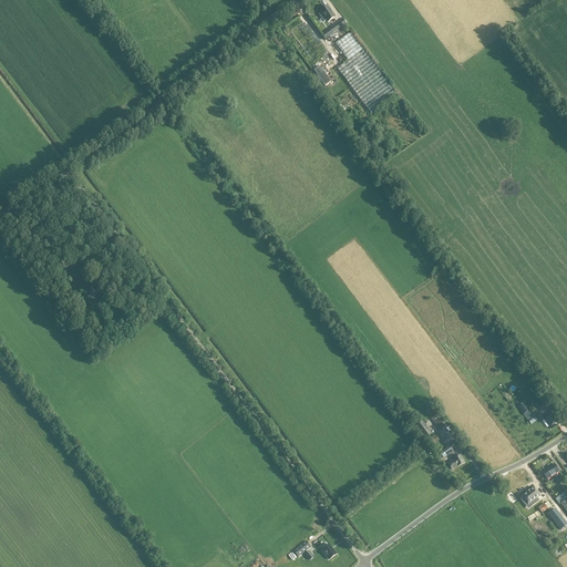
[(320,11),(321,13),(319,14),(321,19),(325,17),(328,22),(336,18),(328,7),(320,11)]
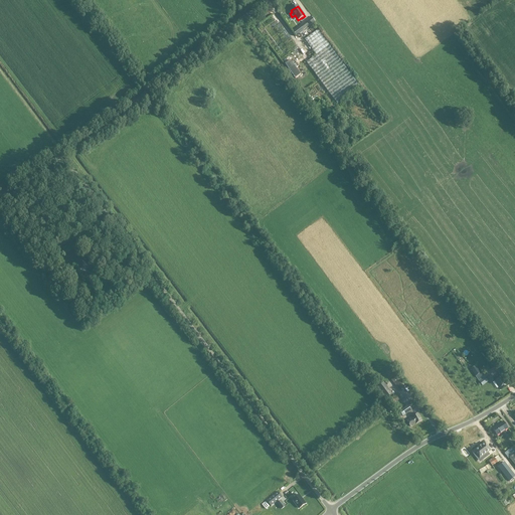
[(302,25),(293,32),(296,36),(305,29),(315,21),(312,17),(302,25)]
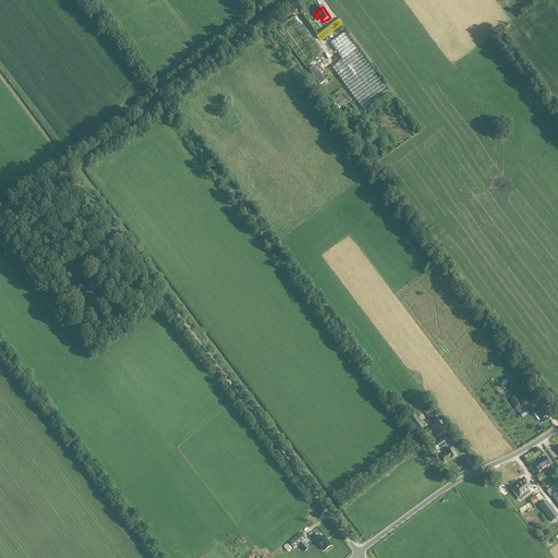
[(344,33),(327,46),(339,62),(332,68),(366,112),(390,95),(344,33)]
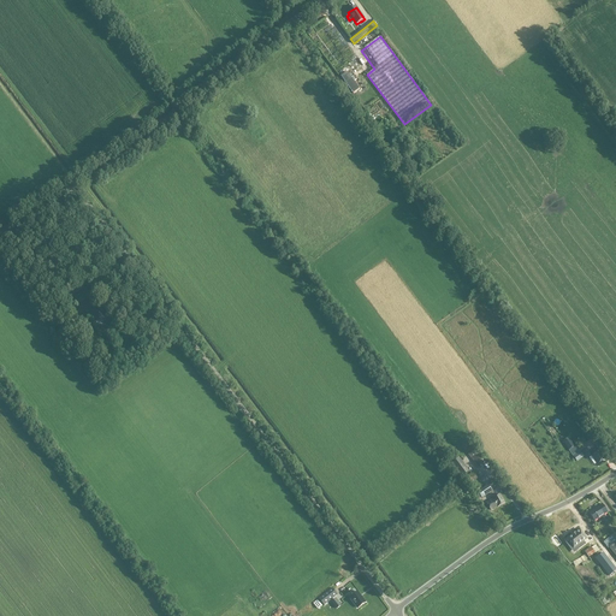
[(348,72),(342,77),(347,83),(354,93),(360,89),(353,80),(348,72)]
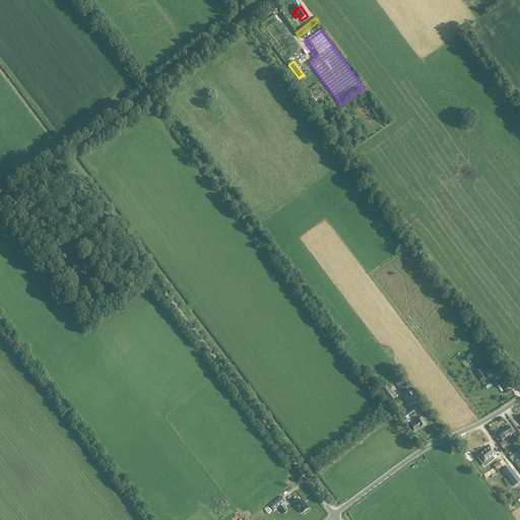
[(345,129),(338,119),(333,123),(340,133),(345,129)]
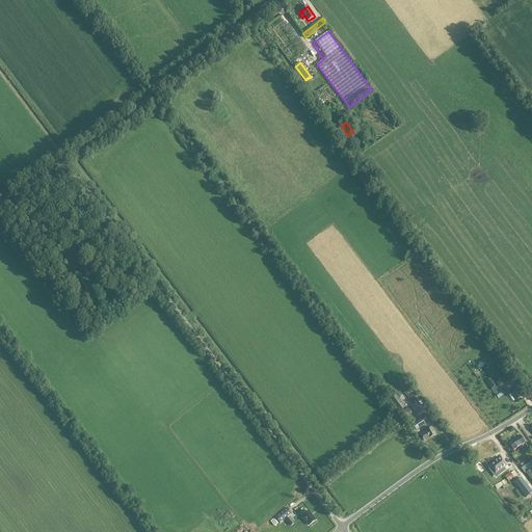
[(80,274),(87,271),(83,261),(76,264),(80,274)]
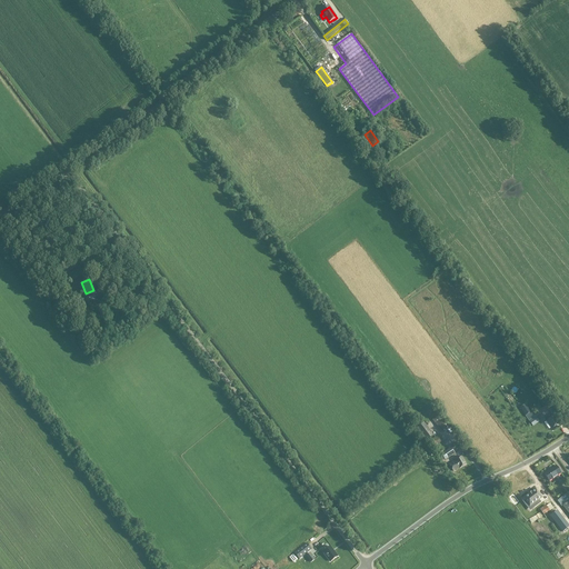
[(82,341),(93,332),(88,327),(78,336),(82,341)]
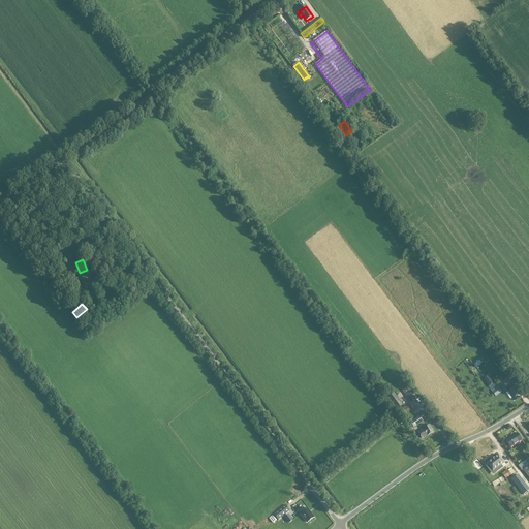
[(483,377),(488,386),(493,382),(489,374),(483,377)]
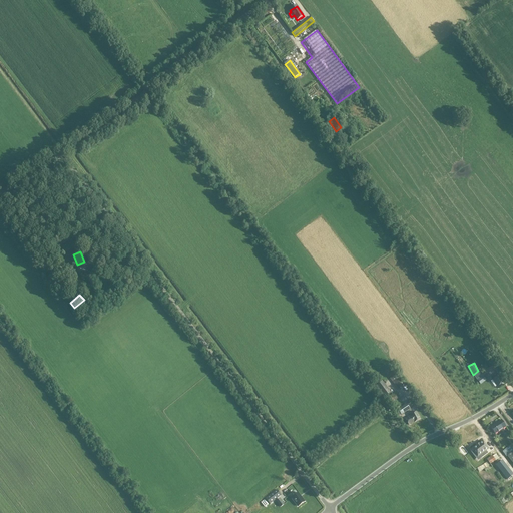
[(487,380),(481,371),(475,376),(480,384),(487,380)]
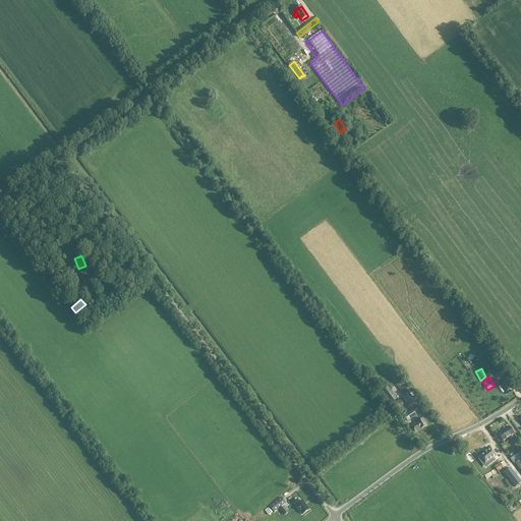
[(412,392),(403,380),(396,385),(406,397),(412,392)]
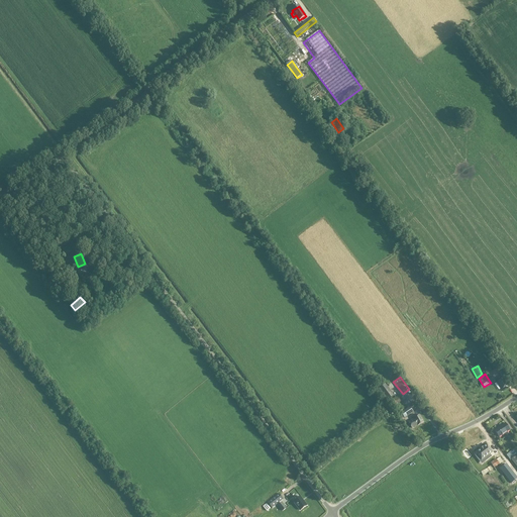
[(502,390),(508,386),(505,383),(506,382),(503,379),(497,383),(499,386),(502,390)]
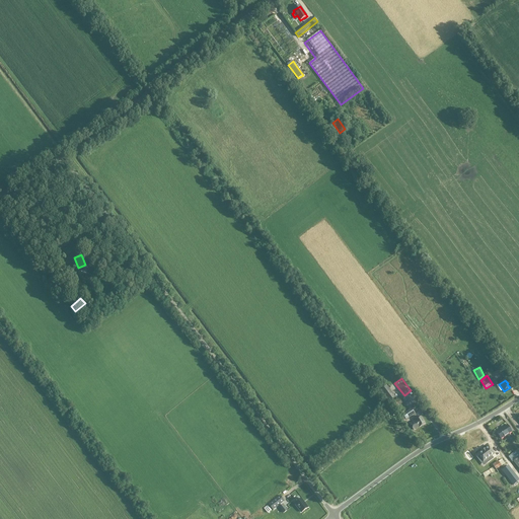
[(380,391),(389,403),(395,398),(386,386),(380,391)]
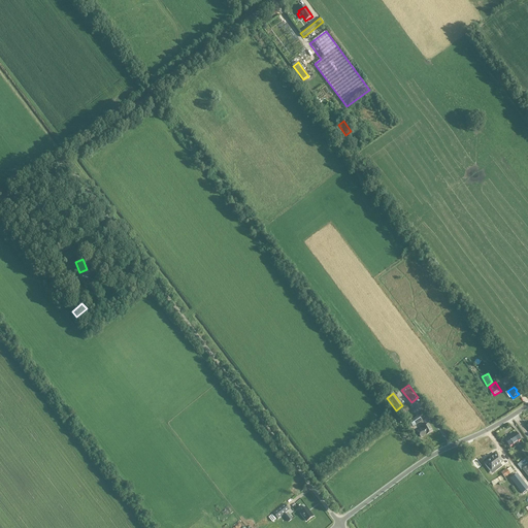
[(403,415),(411,409),(407,404),(400,409),(403,415)]
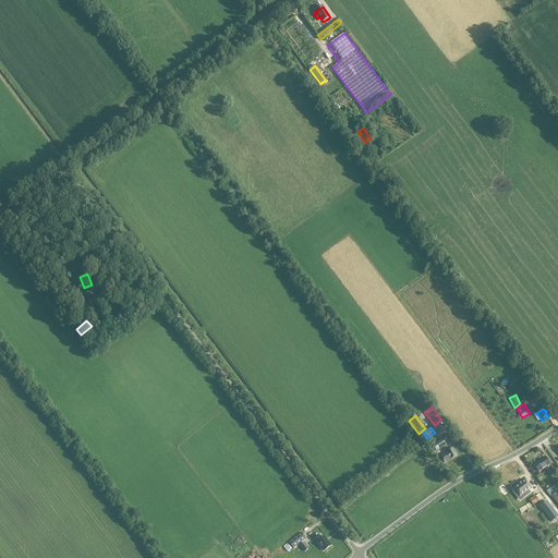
[(443,439),(433,446),(437,451),(446,446),(443,439)]
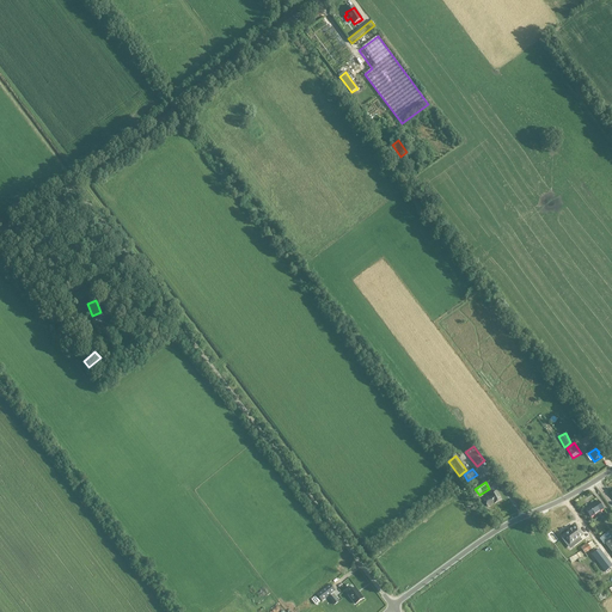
[(497,491),(489,496),(490,497),(484,500),(488,507),(494,505),(502,500),(497,491)]
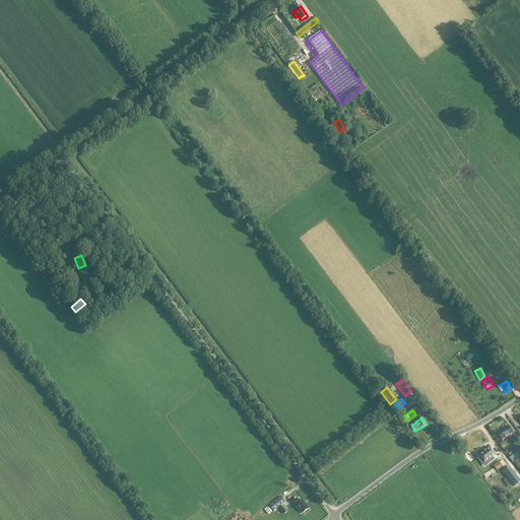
[(512,437),(510,435),(513,433),(509,427),(498,434),(502,440),(507,436),(509,439),(512,437)]
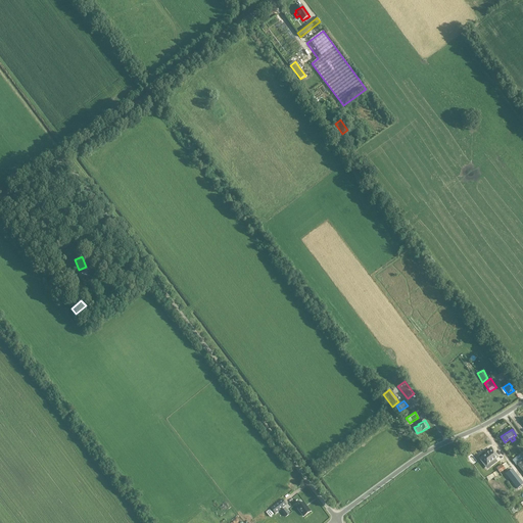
[(496,463),(494,460),(495,460),(498,458),(492,450),(481,458),(482,460),(483,460),(481,461),(484,466),(486,464),(487,466),(489,464),(491,467),(496,463)]
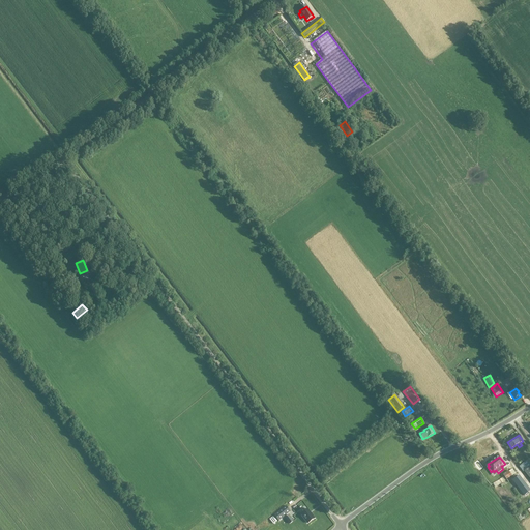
[(474,463),(480,470),(483,467),(478,460),(474,463)]
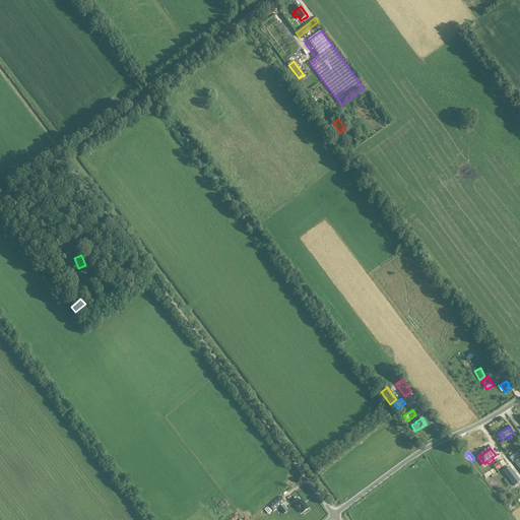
[(511,457),(519,468),(519,457),(516,453),(511,457)]
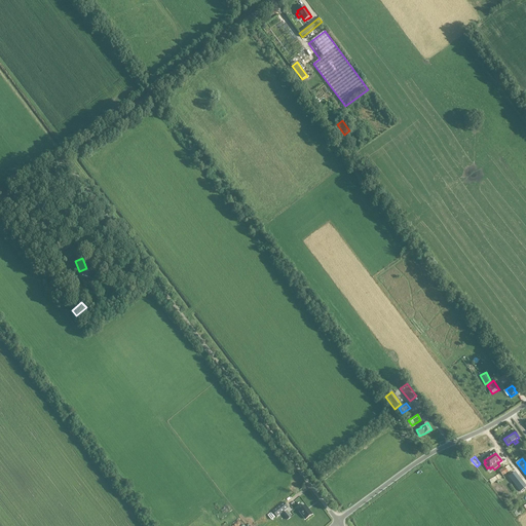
[(499,468),(502,478),(509,476),(505,466),(499,468)]
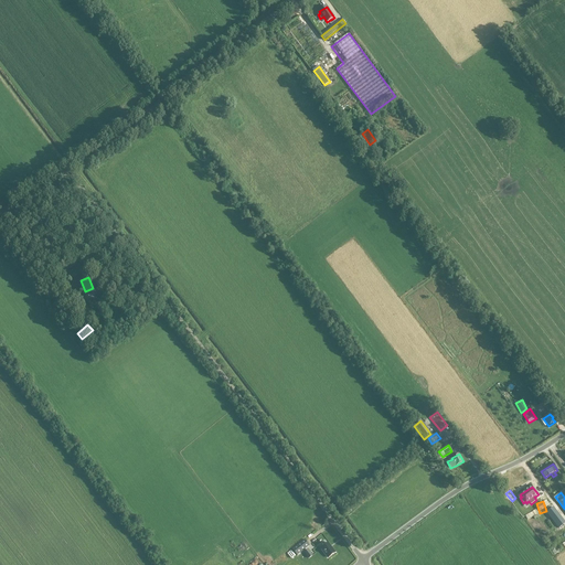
[(522,516),(528,515),(529,516),(534,515),(533,507),(521,509),(522,516)]
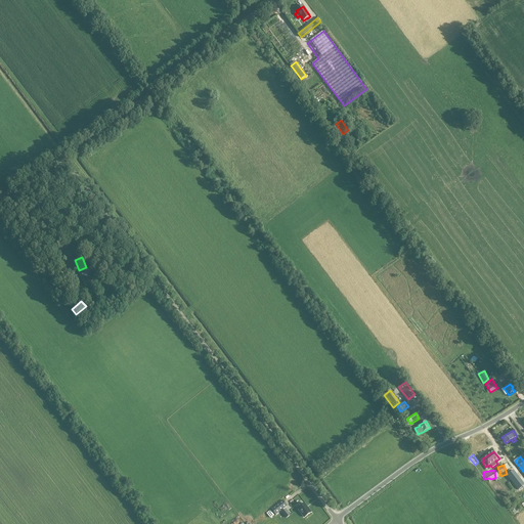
[(523,487),(523,483),(515,472),(509,476),(520,490),(523,487)]
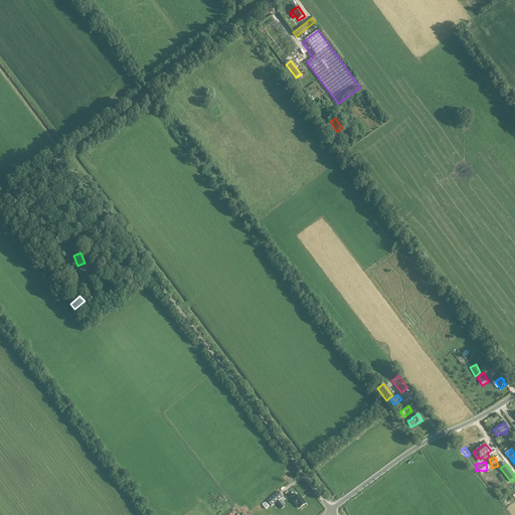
[(271,506),(282,498),(278,492),(267,501),(271,506)]
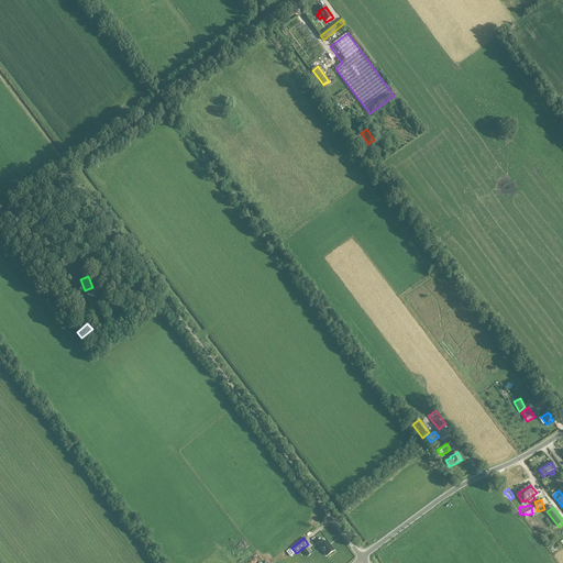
[(334,551),(327,541),(320,547),(327,556),(334,551)]
